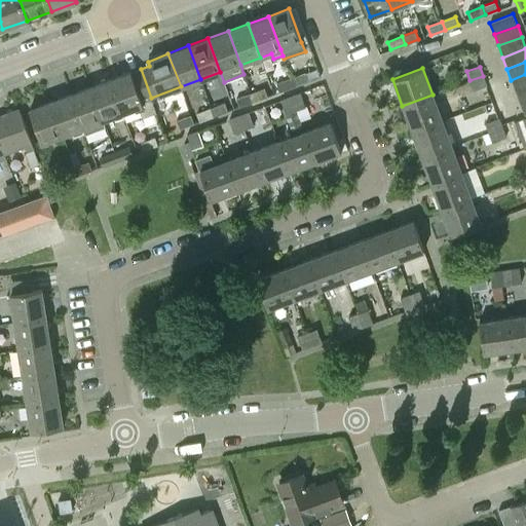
[(111,79),(123,113),(137,108),(138,111),(142,109),(143,114),(156,110),(151,98),(141,69),(111,79)]
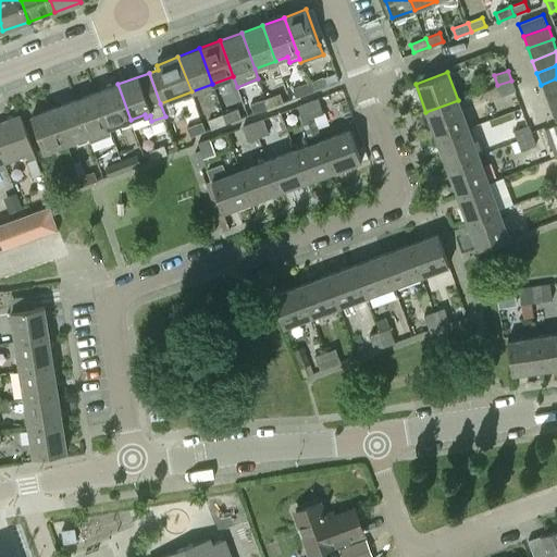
[(308,83),(311,90),(325,85),(322,77),(308,83)]
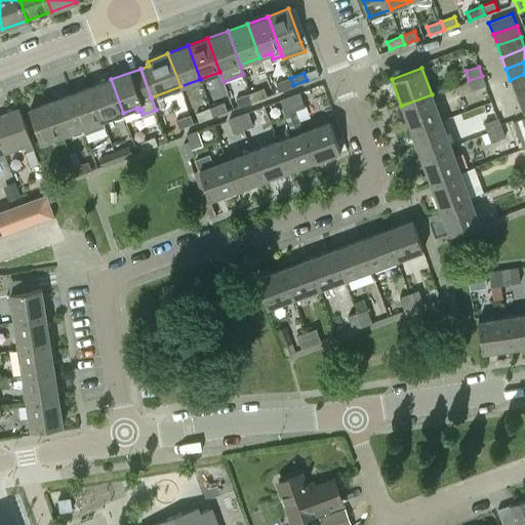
[(524,74),(510,80),(514,91),(524,87),(524,74)]
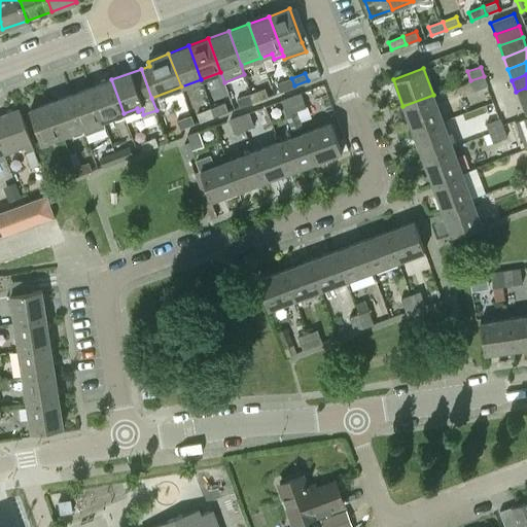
[(484,76),(470,80),(475,90),(487,85),(484,76)]
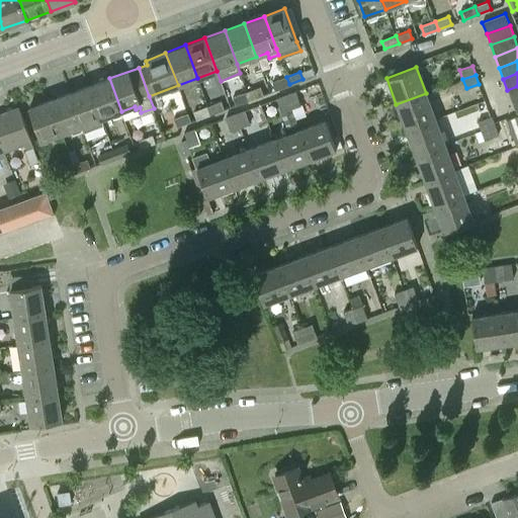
[(275,89),(289,84),(286,77),(273,82),(275,89)]
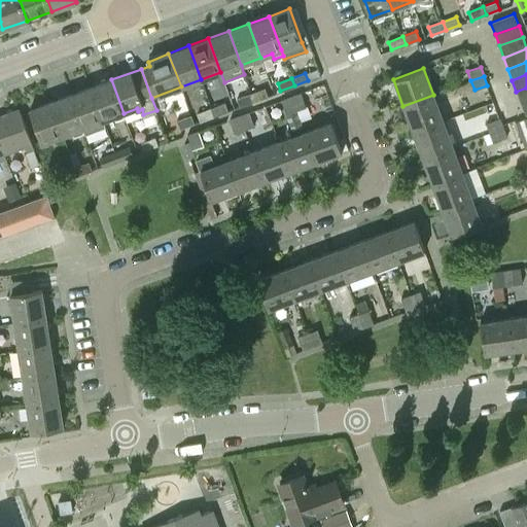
[(103,120),(124,113),(111,79),(91,86),(103,120)]
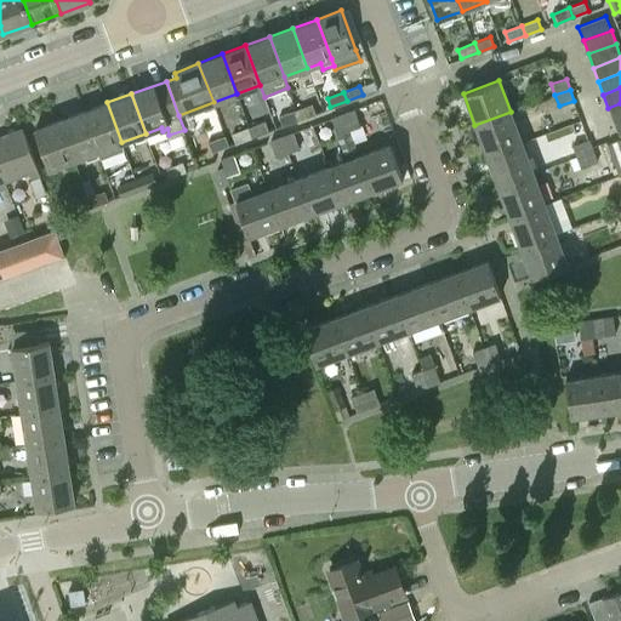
[(107,102),(83,110),(97,151),(101,158),(124,149),(121,142),(107,102)]
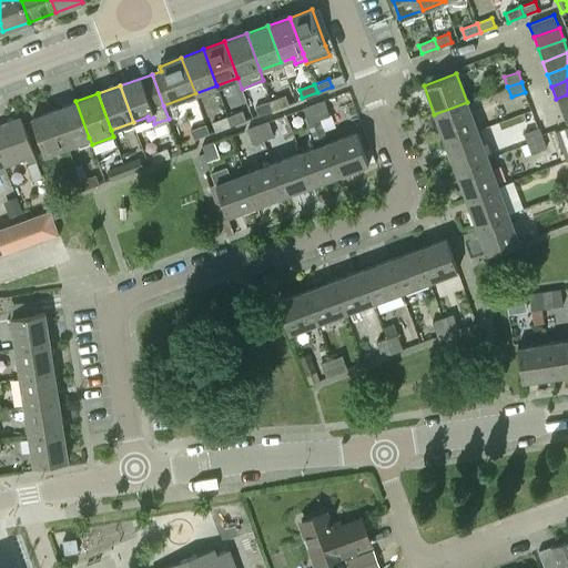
[(271,100),(274,109),(290,103),(286,94),(271,100)]
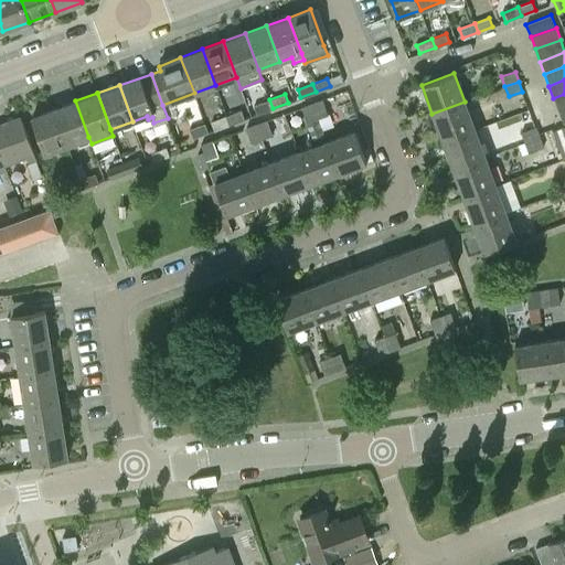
[(564,108),(564,94),(553,98),(558,112),(564,108)]
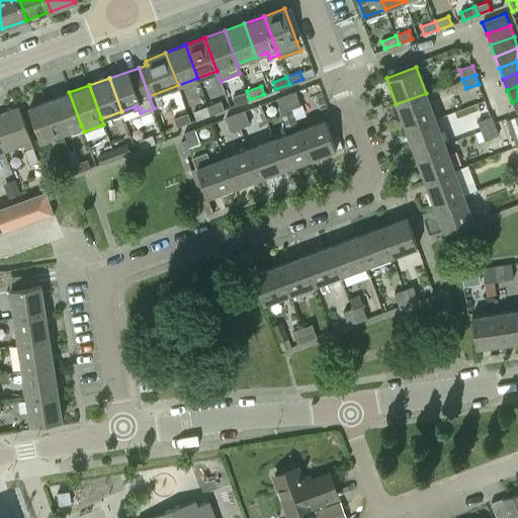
[(236,104),(250,99),(247,91),(233,97),(236,104)]
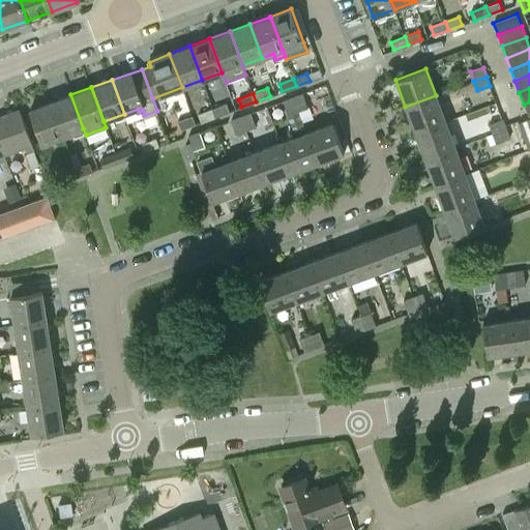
[(293,97),(298,110),(307,107),(303,93),(293,97)]
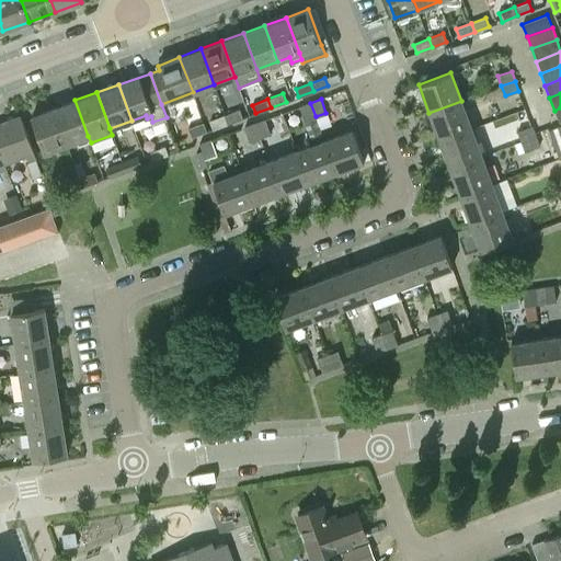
[(67,144),(88,136),(75,100),(54,109),(67,144)]
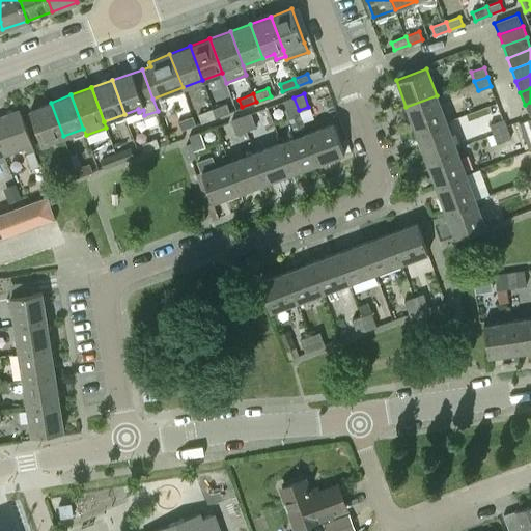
[(437,95),(406,107),(416,133),(446,121),(437,95)]
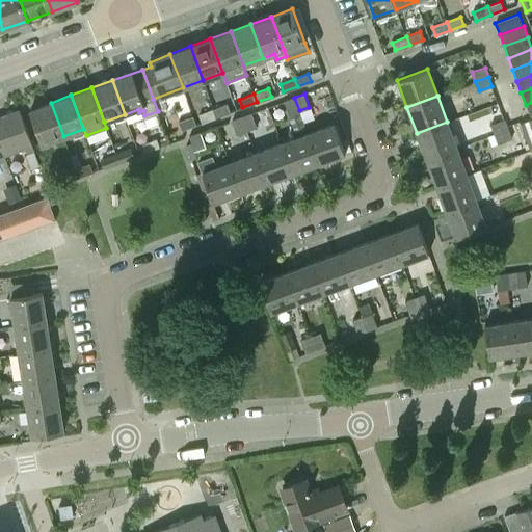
[(289,113),(299,110),(294,98),(285,101),(289,113)]
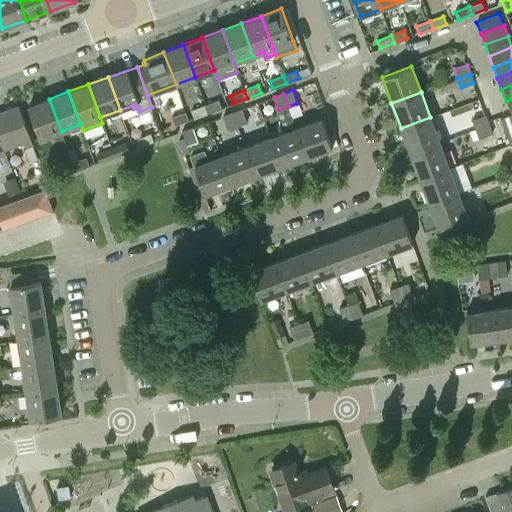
[(41,139),(61,131),(49,99),(29,106),(41,139)]
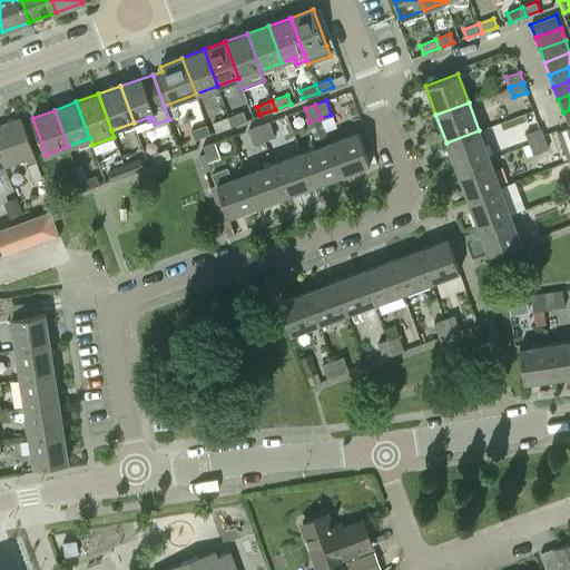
[(228,117),(232,126),(247,120),(244,111),(228,117)]
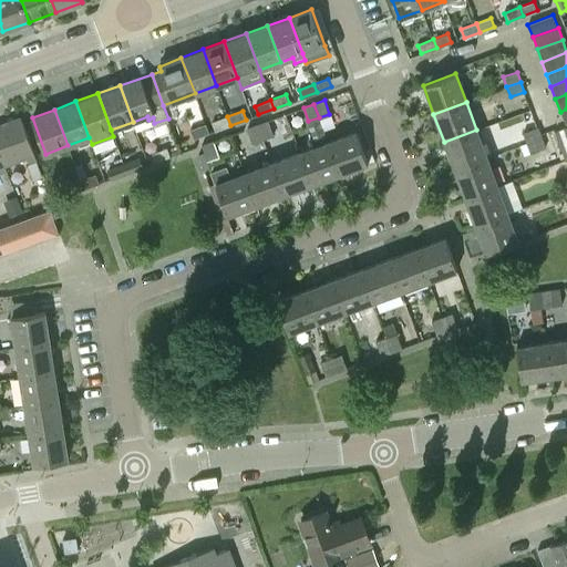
[(21,116),(0,124),(0,151),(4,164),(27,156),(29,162),(37,158),(21,116)]
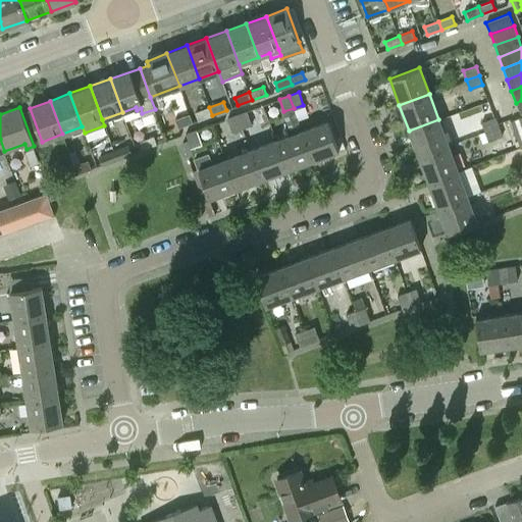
[(199,120),(212,115),(209,107),(196,112),(199,120)]
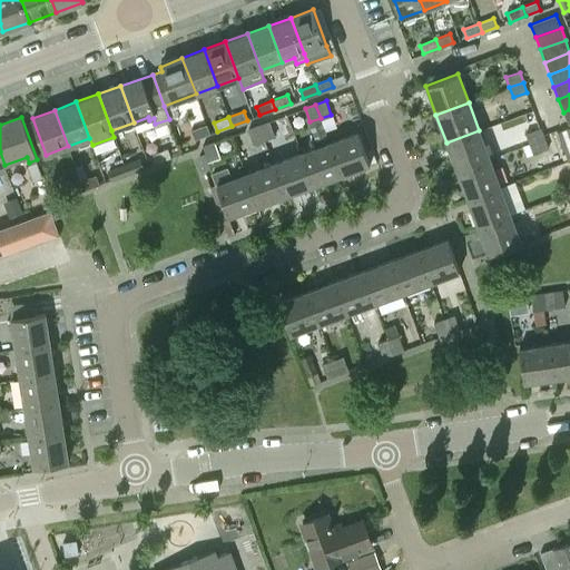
[(269,121),(259,125),(264,138),(274,135),(269,121)]
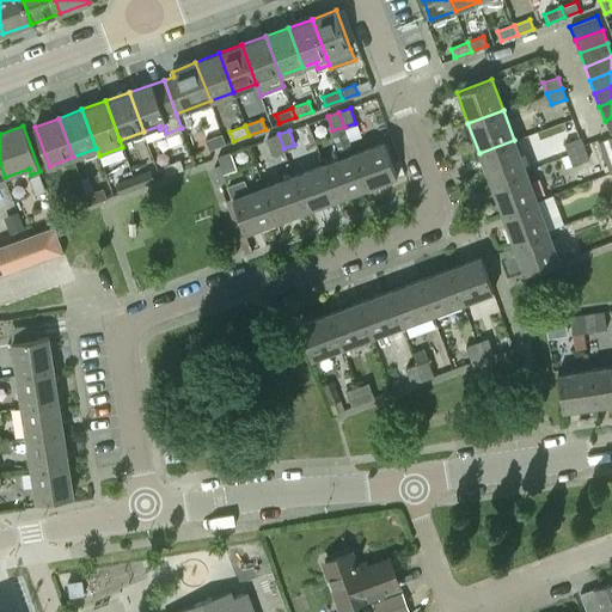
[(209,150),(226,144),(222,134),(206,140),(209,150)]
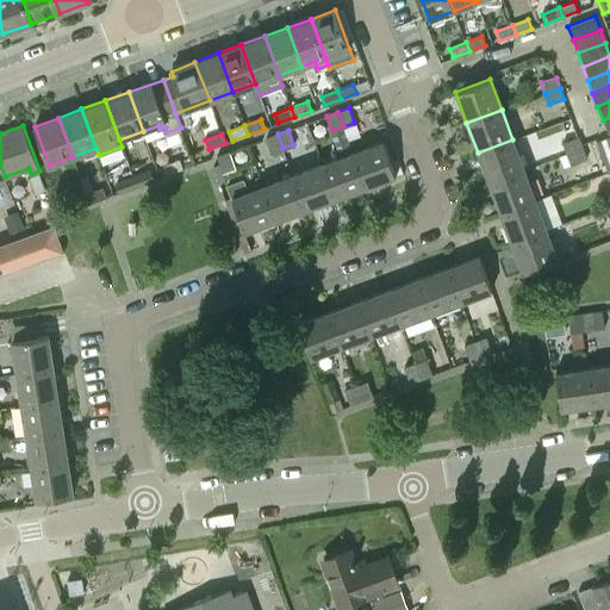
[(282,148),(278,134),(266,138),(272,153),(282,148)]
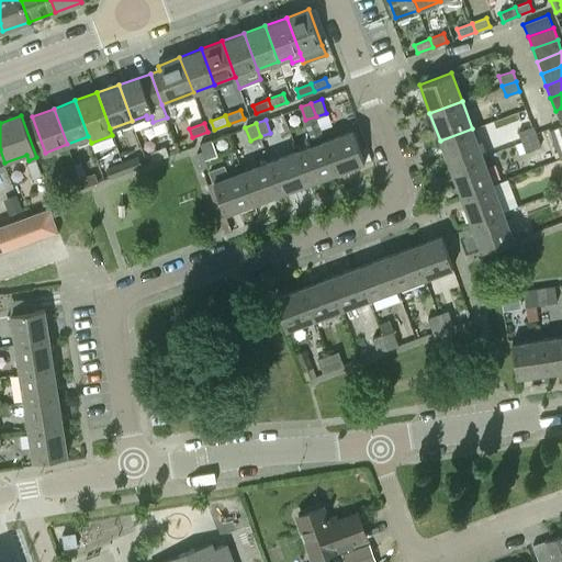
[(561,125),(550,130),(560,158),(561,157),(561,125)]
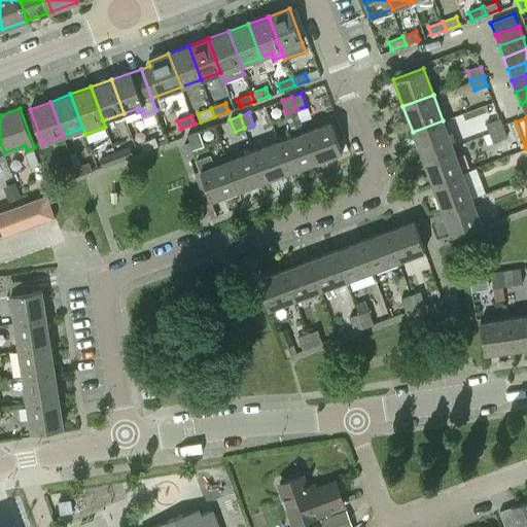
[(487,123),(490,133),(503,128),(500,118),(487,123)]
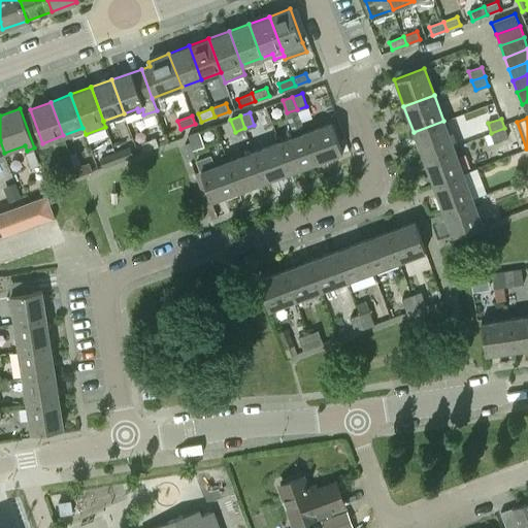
[(443,121),(414,132),(423,158),(453,146),(443,121)]
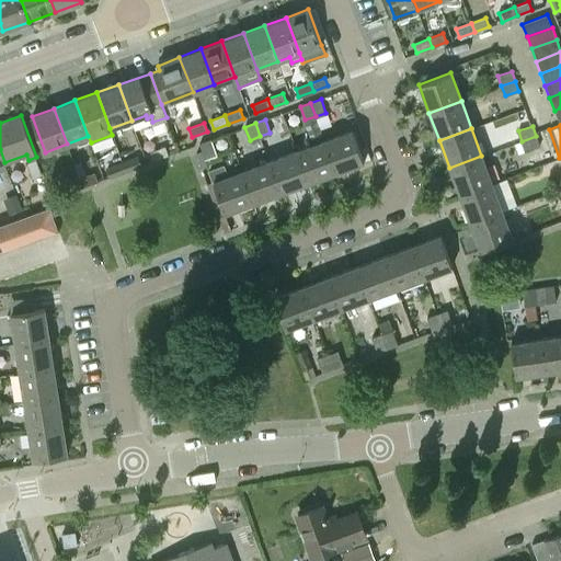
[(353,129),(324,140),(336,172),(365,161),(353,129)]
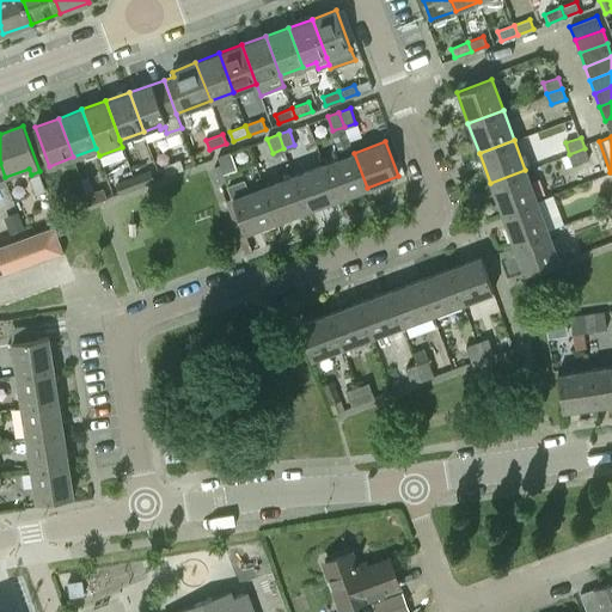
[(585,148),(569,154),(574,165),(588,159),(585,148)]
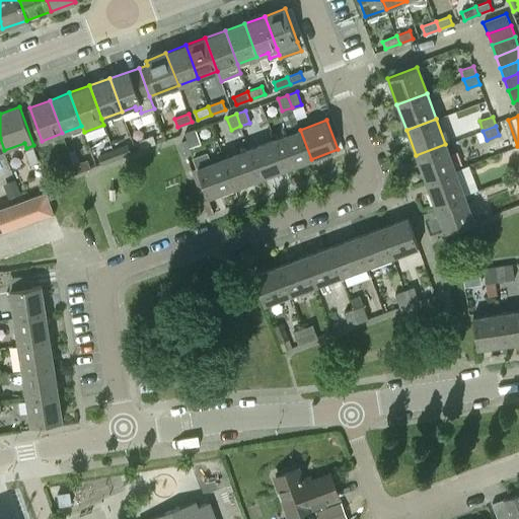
[(190,145),(199,142),(194,129),(184,133),(190,145)]
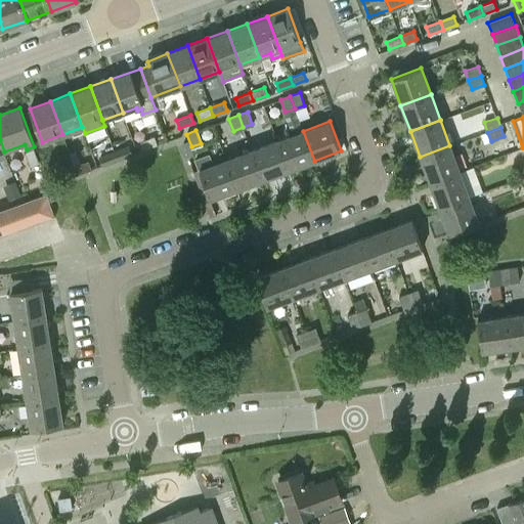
[(303,131),(277,140),(289,170),(314,161),(303,131)]
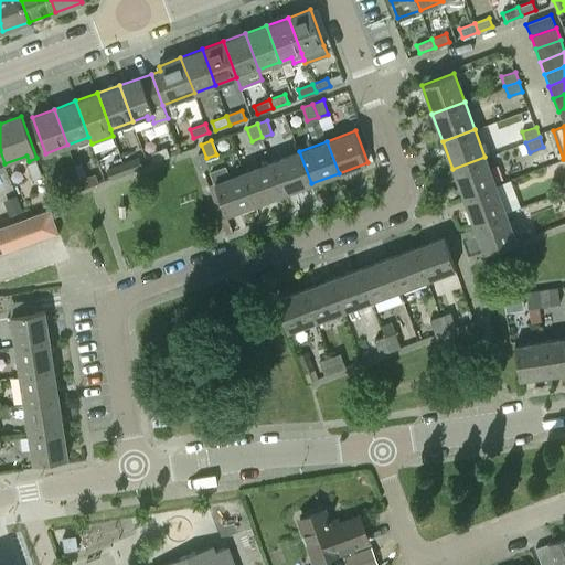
[(155,161),(170,156),(167,147),(151,152),(155,161)]
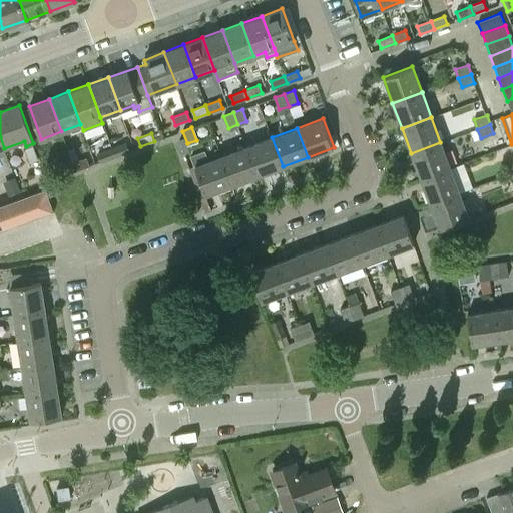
[(272,137),(246,146),(258,175),(283,166),(272,137)]
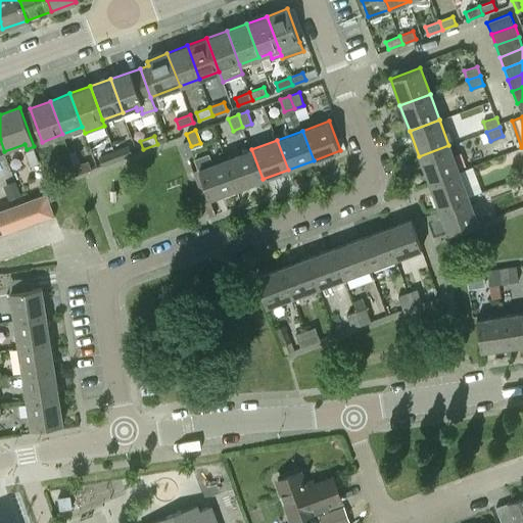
[(448,145),(419,156),(428,182),(459,171),(448,145)]
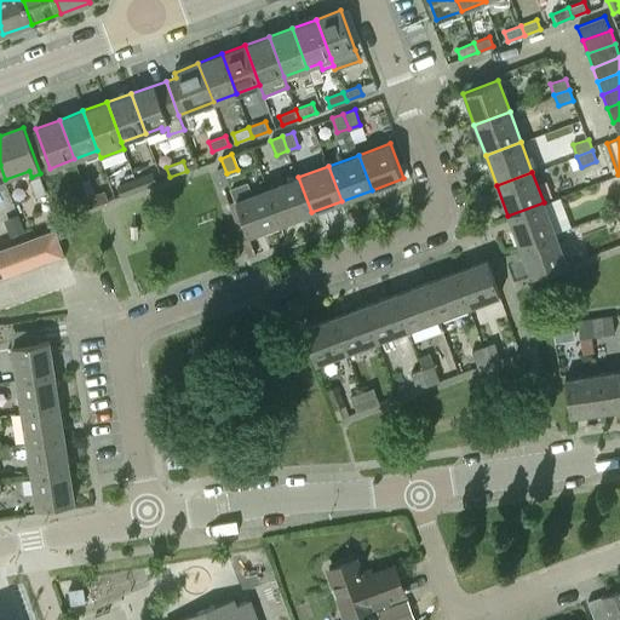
[(136,179),(139,189),(155,183),(151,173),(136,179)]
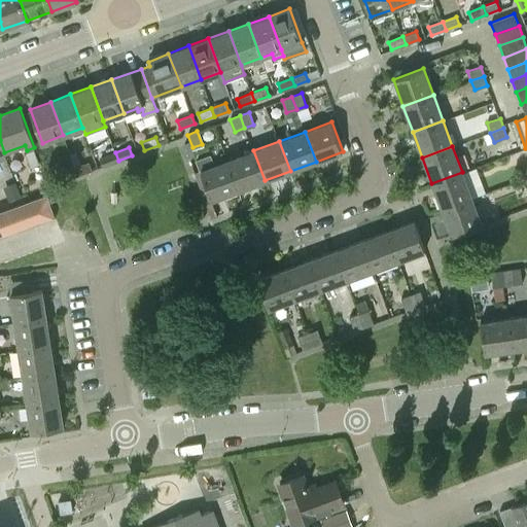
[(34,148),(25,152),(30,167),(40,164),(34,148)]
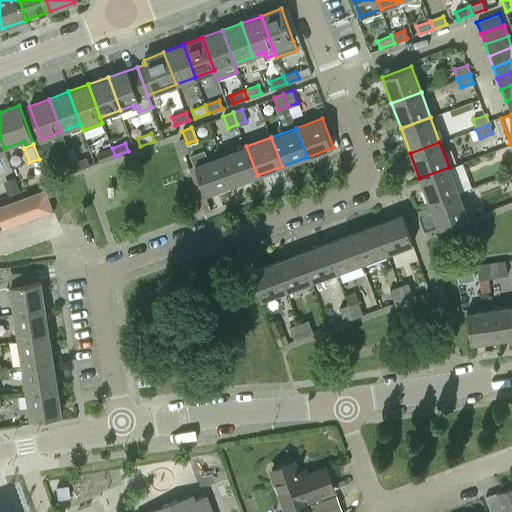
[(246,146),(221,156),(232,185),(257,175),(246,146)]
